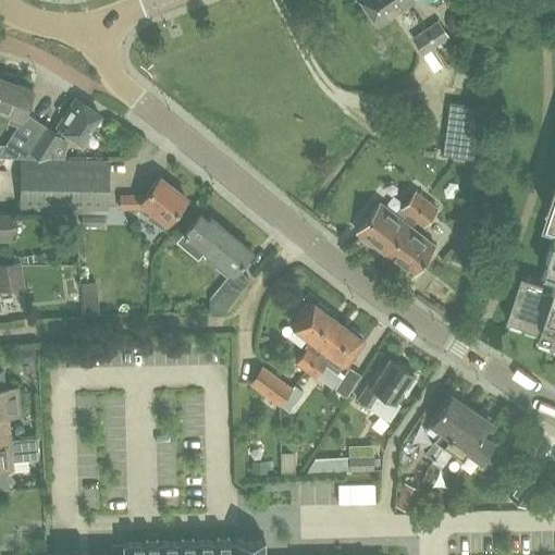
[(409,5),(406,0),(362,0),(380,25),(409,5)]
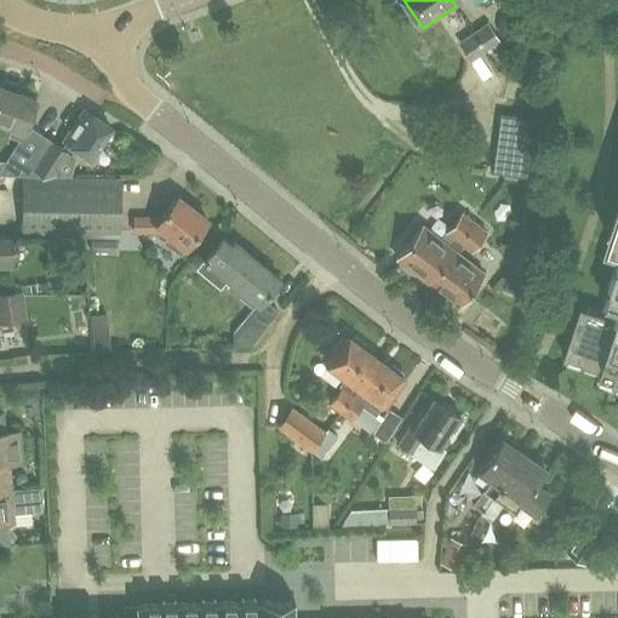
[(503,43),(490,24),(461,44),(473,63),(474,62),(503,43)]
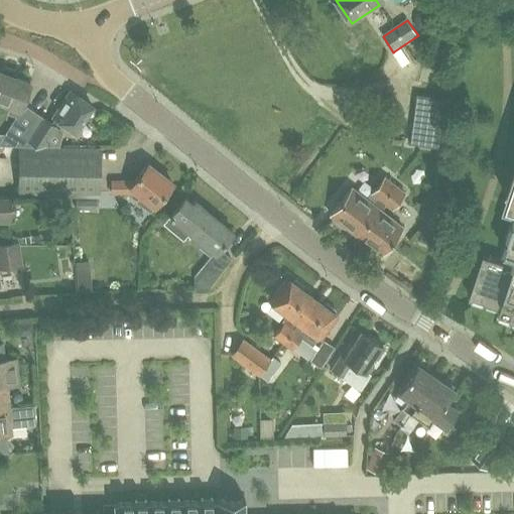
[(5,70),(3,73),(2,73),(0,78),(0,102),(12,107),(9,115),(21,119),(3,147),(23,147),(43,117),(41,116),(28,108),(26,111),(22,110),(32,84),(16,78),(18,75),(16,72),(8,69),(5,70)]
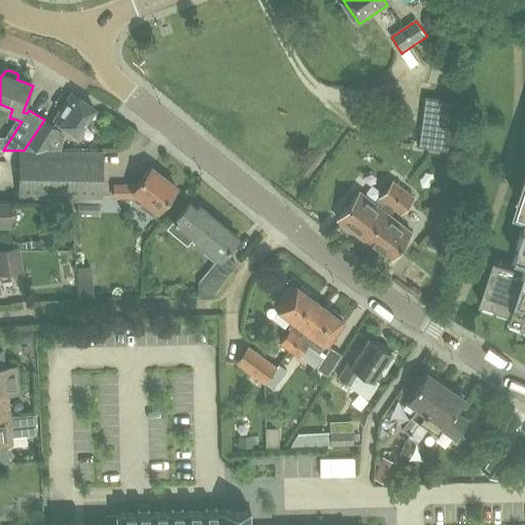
[(97,109),(74,94),(57,120),(54,126),(44,119),(24,150),(61,151),(65,138),(62,133),(65,129),(77,137),(86,123),(93,121),(95,121),(97,118),(98,116),(98,113),(97,109)]
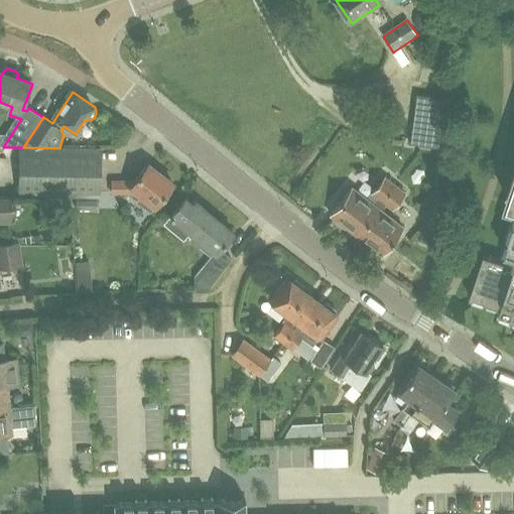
[(416,120),(413,144),(426,145),(429,122),(416,120)]
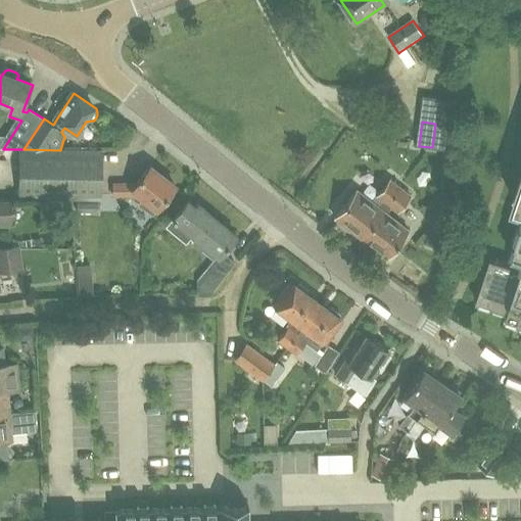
[(435,124),(432,147),(445,149),(448,125),(435,124)]
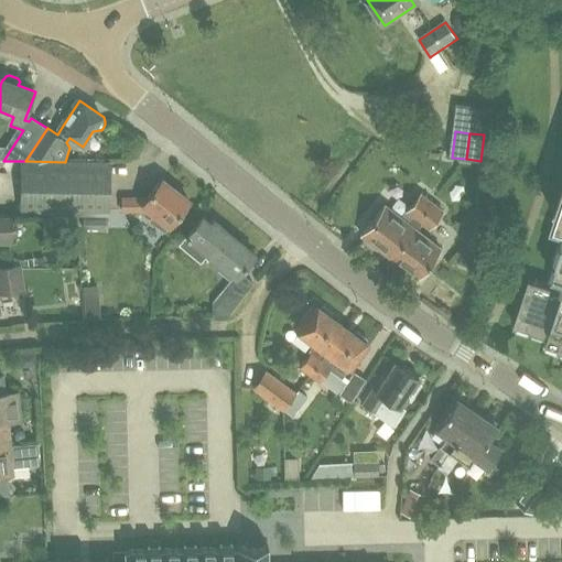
[(111,217),(112,162),(65,162),(22,162),(22,217),(111,217)]
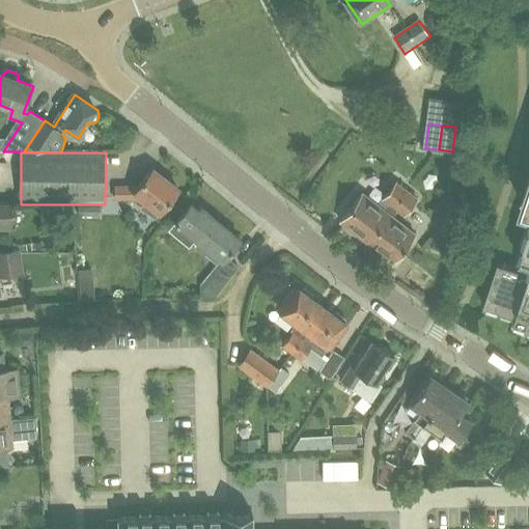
[(154,170),(139,189),(116,189),(116,200),(138,200),(140,197),(147,202),(142,209),(157,220),(179,190),(154,170)]
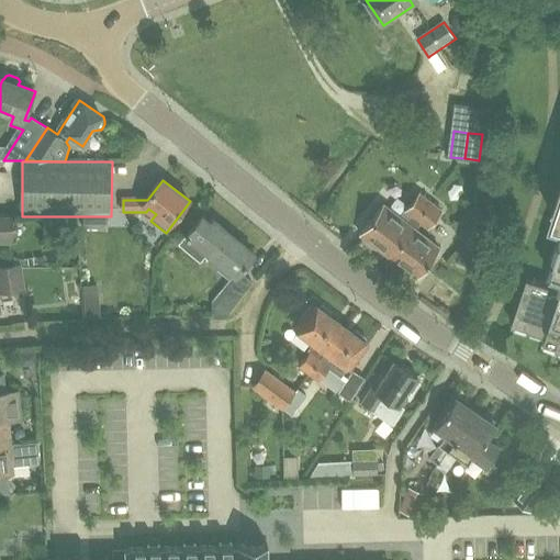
[(361,235),(390,257),(432,203),(421,194),(407,211),(414,217),(409,224),(384,205),(361,235)]
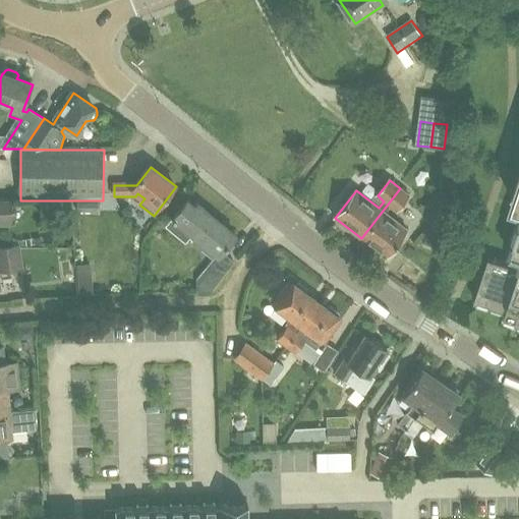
[(361,238),(387,258),(409,231),(387,214),(392,207),(398,213),(411,196),(400,188),(361,238)]
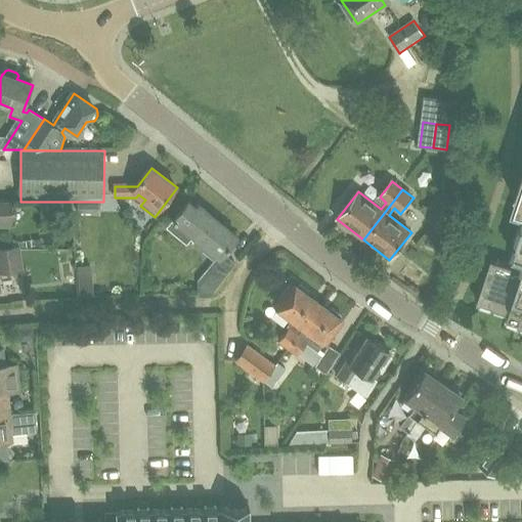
[(470,210),(467,209),(448,201),(443,213),(465,221),(470,210)]
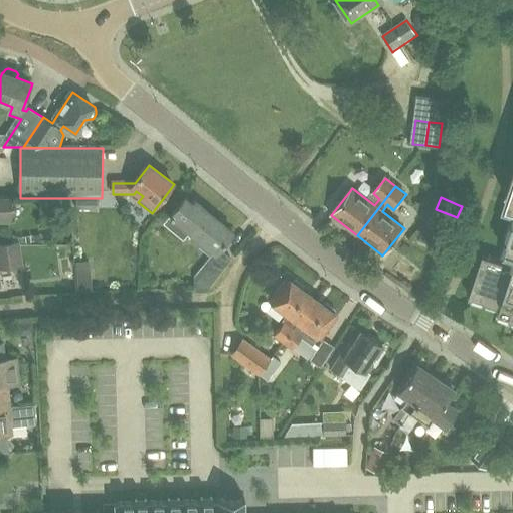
[(216,253),(207,265),(195,279),(195,289),(210,288),(232,261),(220,249),(234,233),(196,202),(193,205),(186,198),(171,216),(171,217),(165,224),(184,241),(191,233),(216,253)]
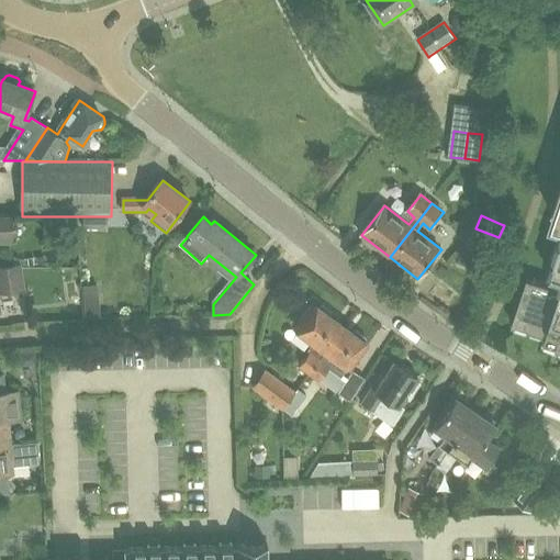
[(107,228),(107,217),(84,217),(84,228),(107,228)]
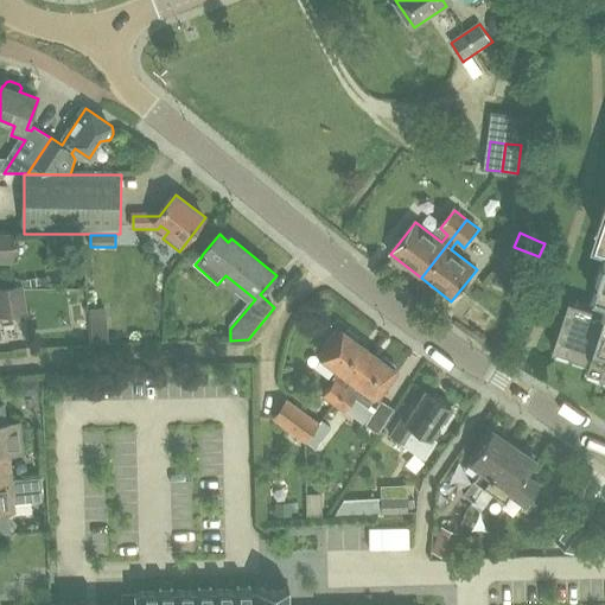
[(0,262),(14,262),(14,236),(0,236),(0,262)]
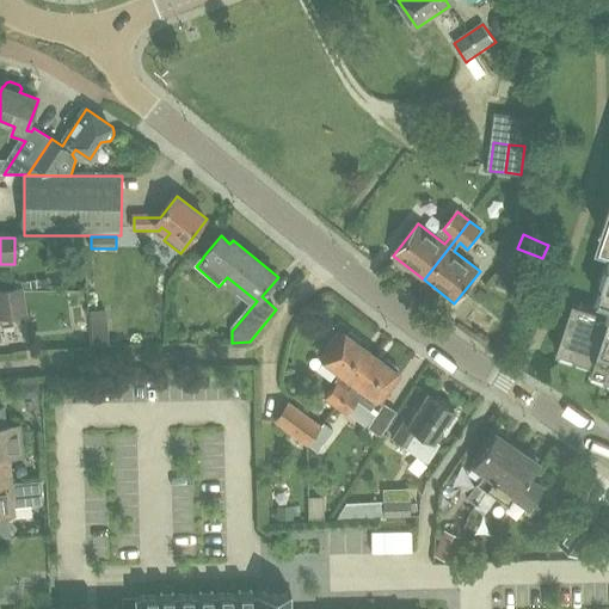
[(558,355),(559,355),(595,367),(591,379),(608,383),(608,274),(601,300),(606,301),(602,313),(576,305),(565,336),(558,355)]
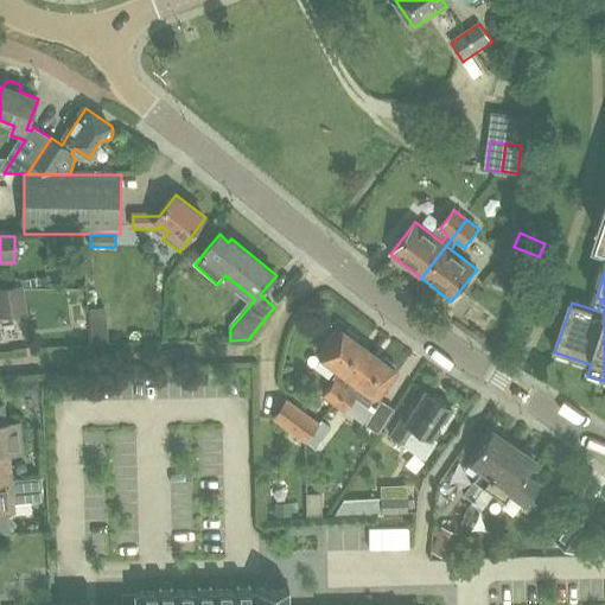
[(0,317),(27,313),(23,286),(0,290),(0,317)]
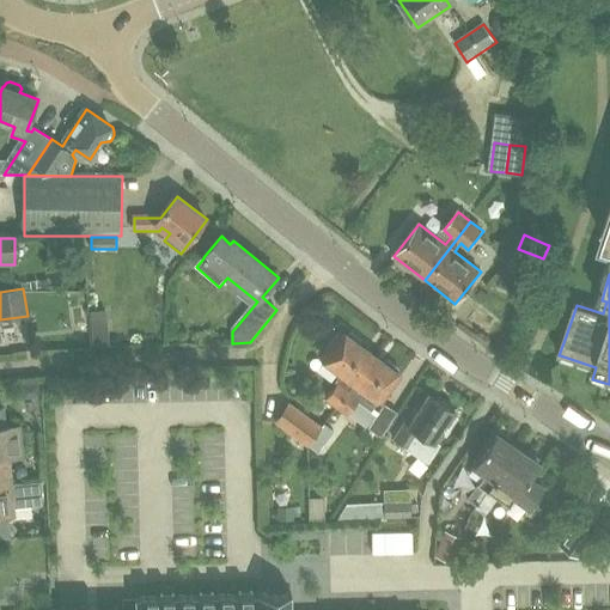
[(93,334),(95,345),(109,343),(109,333),(93,334)]
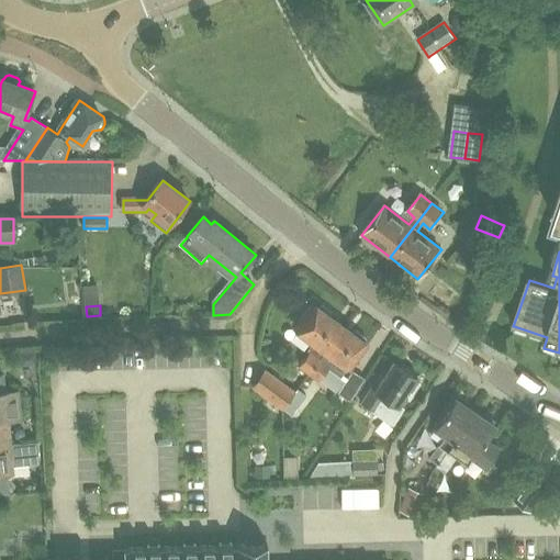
[(301,368),(311,374),(345,328),(332,318),(335,315),(323,306),(321,310),(315,305),(297,329),(315,344),(309,351),(311,354),(301,368)]
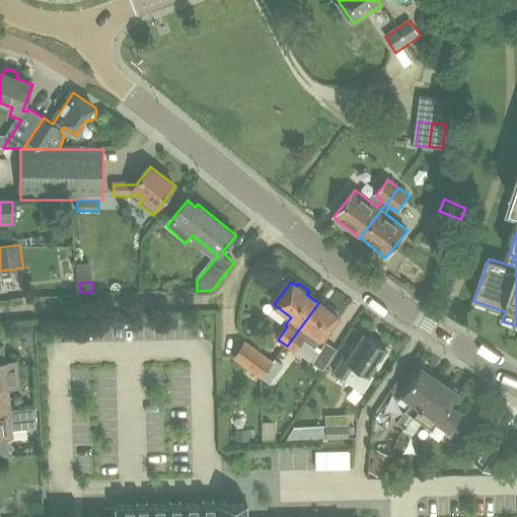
[(329,306),(326,309),(318,303),(287,346),(295,352),(305,340),(316,348),(339,318),(337,317),(340,313),(329,306)]
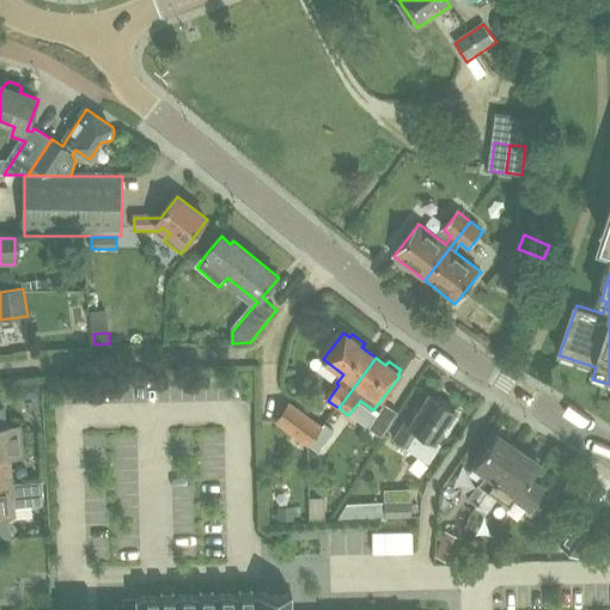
[(431,463),(443,443),(439,440),(444,433),(447,435),(458,419),(455,416),(457,413),(431,395),(410,426),(407,424),(396,440),(431,463)]
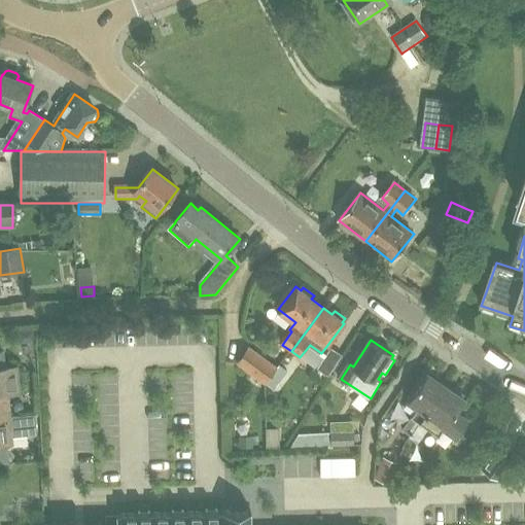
[(266,385),(279,368),(249,347),(237,364),(266,385)]
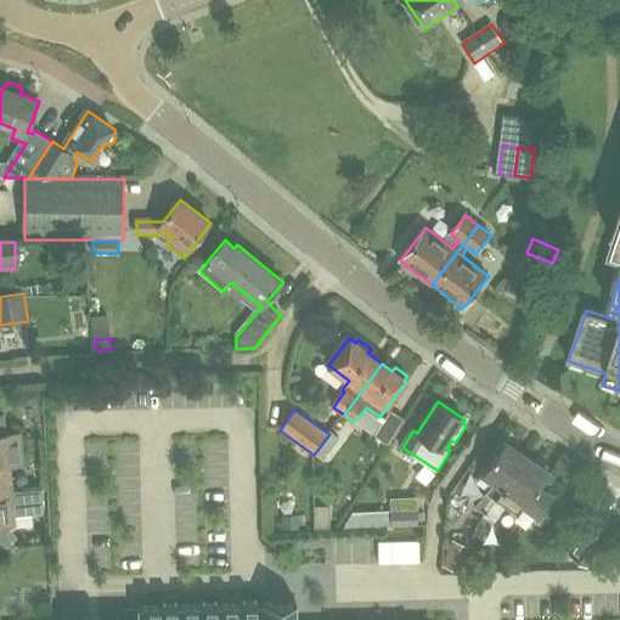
[(389,446),(406,420),(392,411),(375,437),(389,446)]
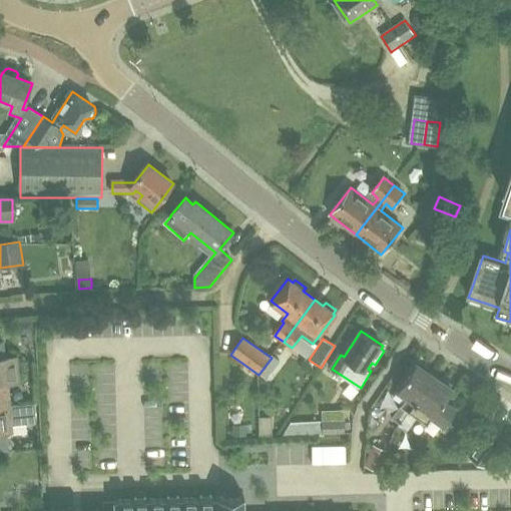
[(0,407),(9,407),(6,384),(19,383),(17,358),(6,359),(5,344),(0,344),(0,407)]
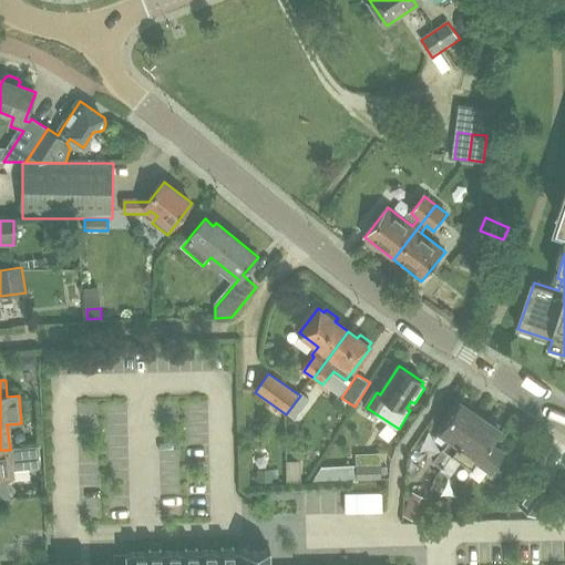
[(434,463),(443,470),(480,417),(461,403),(440,432),(451,440),(434,463)]
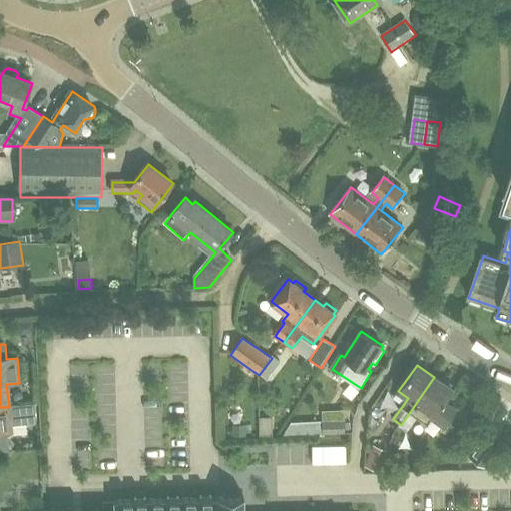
[(444,401),(452,389),(434,377),(401,425),(409,430),(424,409),(433,415),(432,417),(444,425),(456,408),(444,401)]
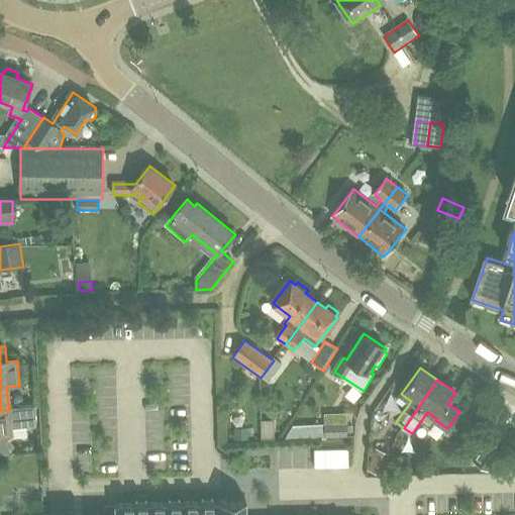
[(9,410),(0,410),(0,434),(11,433),(11,430),(38,427),(35,407),(9,410)]
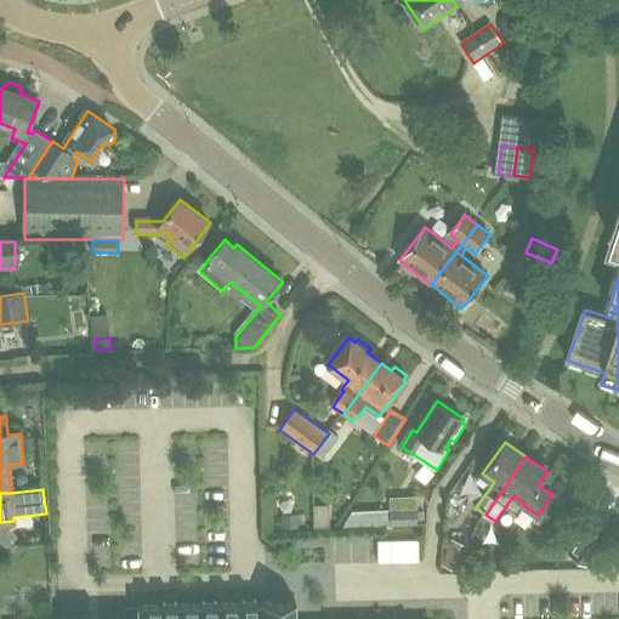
[(330,506),(316,506),(316,532),(331,532),(330,506)]
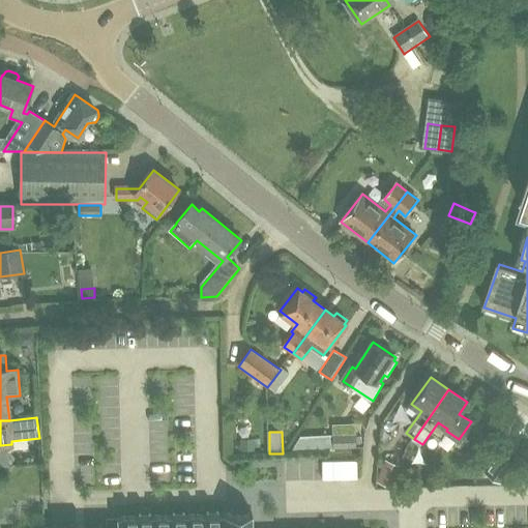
[(357,434),(333,435),(333,450),(357,449),(357,434)]
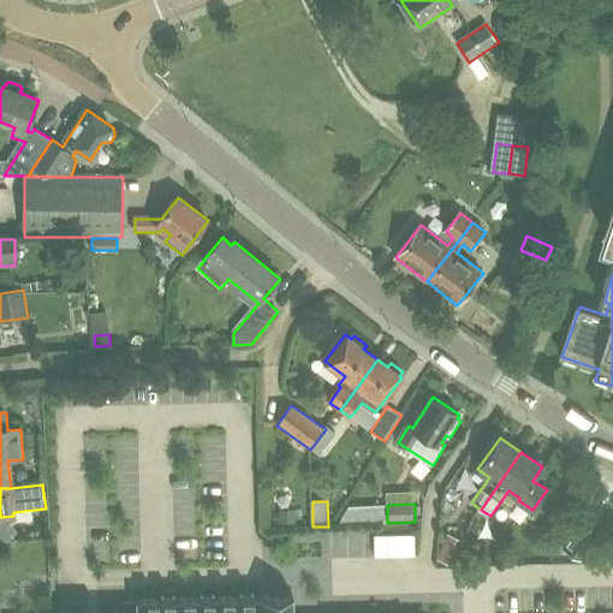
[(280,511),(281,524),(297,523),(296,510),(280,511)]
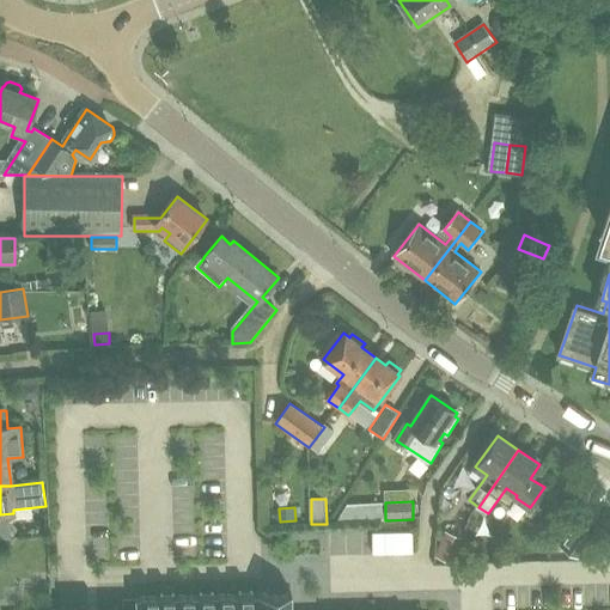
[(0,540),(12,538),(11,518),(0,519),(0,540)]
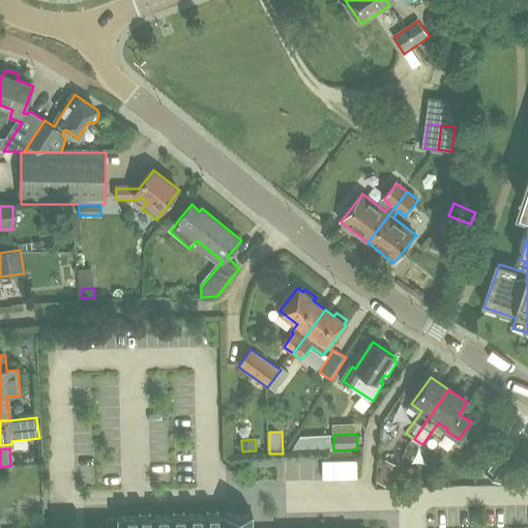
[(480,474),(492,484),(507,462),(496,453),(480,474)]
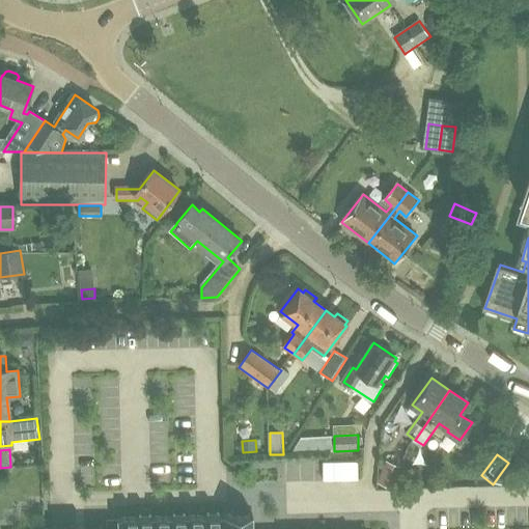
[(254,528),(254,514),(226,514),(226,517),(119,519),(119,524),(108,525),(108,528),(254,528)]
